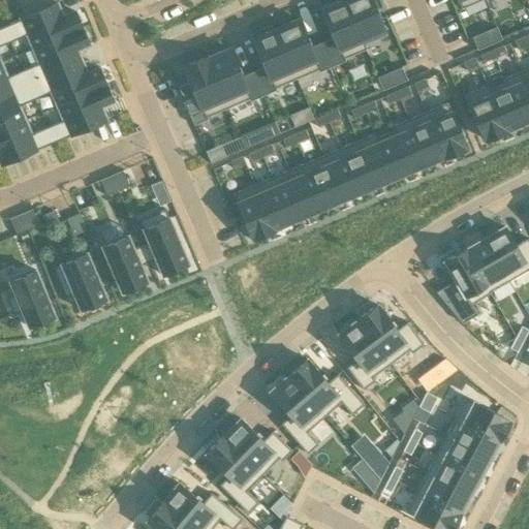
[(344,0),(343,0),(321,9),(334,37),(321,42),(332,66),(345,61),(344,58),(365,50),(344,0)]
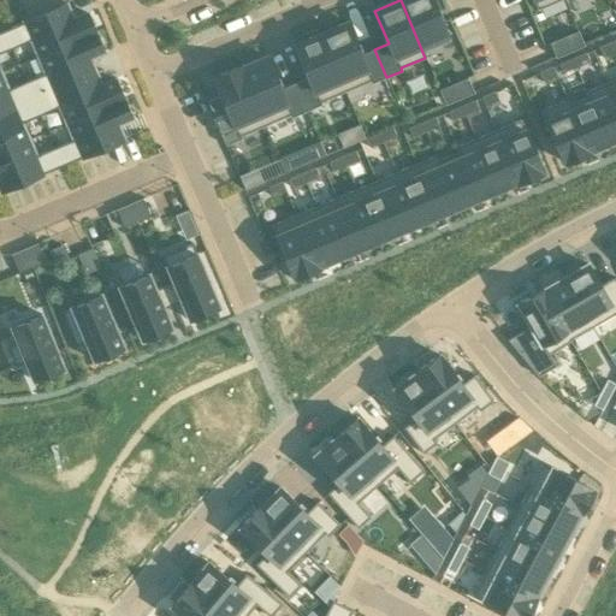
[(401,0),(425,58),(426,57),(424,52),(449,41),(432,0),(401,0)]
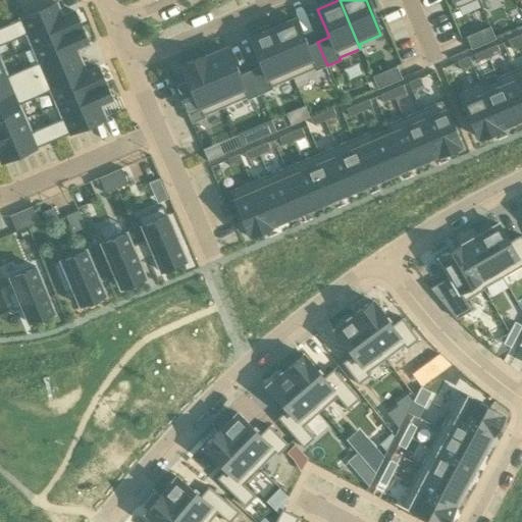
[(452,0),(456,8),(475,0),(452,0)]
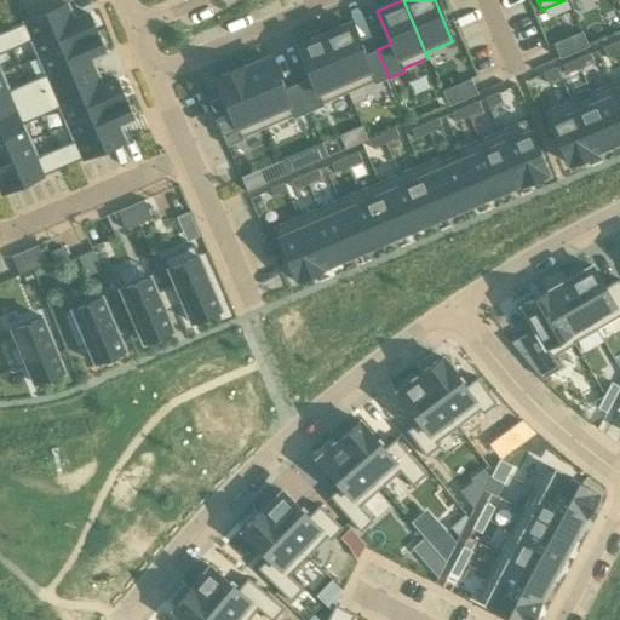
[(68,4),(5,30),(13,50),(33,41),(40,57),(96,33),(89,13),(74,19),(68,4)]
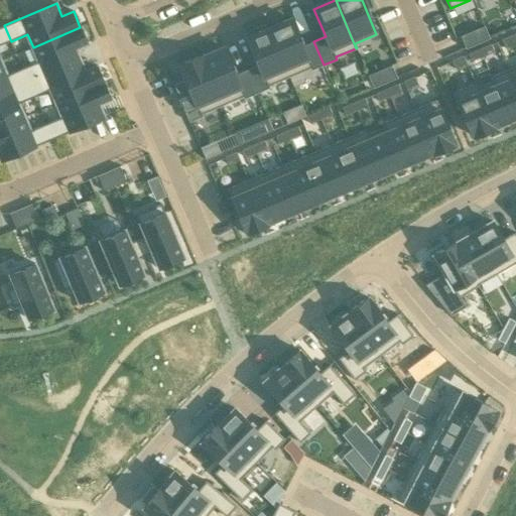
[(290,19),(268,28),(289,77),(309,68),(310,71),(324,65),(313,41),(302,46),(290,19)]
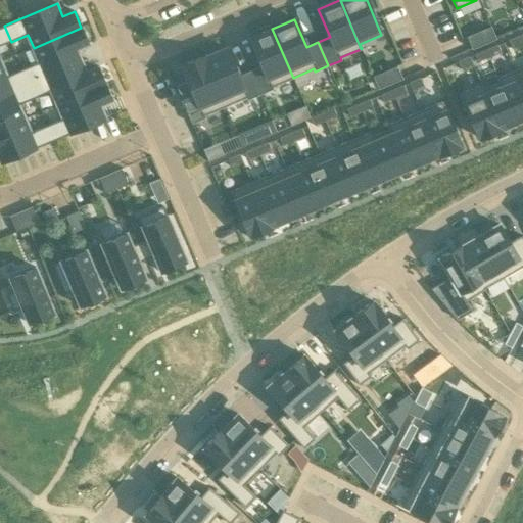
[(4,26),(0,28),(0,46),(11,42),(4,26)]
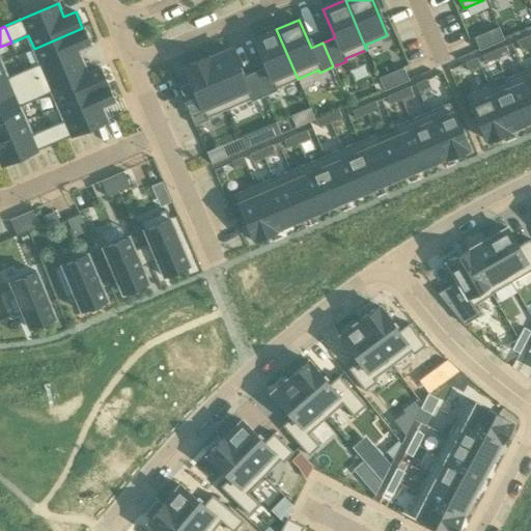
[(258,36),(253,38),(266,66),(254,72),(263,95),(277,90),(276,88),(283,85),(298,79),(276,29),(273,30),(272,26),(256,32),(258,36)]
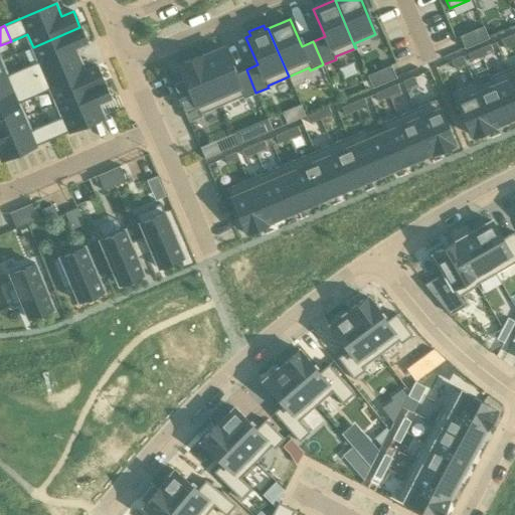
[(483,26),(460,36),(465,48),(488,38),(483,26)]
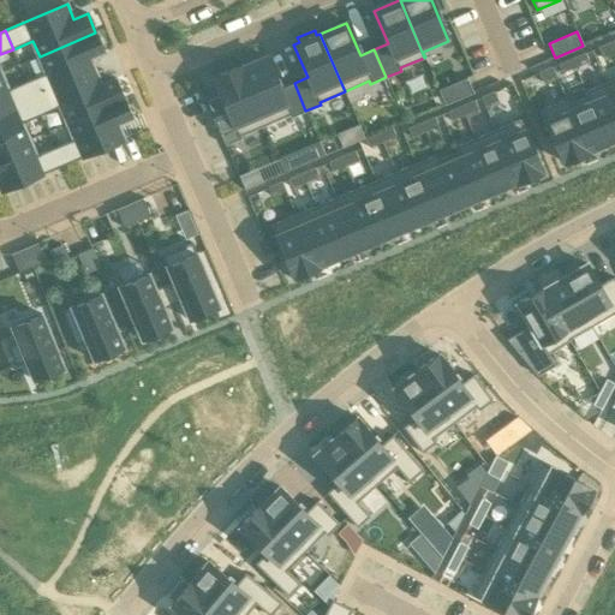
[(46,72),(27,81),(34,97),(96,72),(90,58),(103,52),(95,33),(40,57),(46,72)]
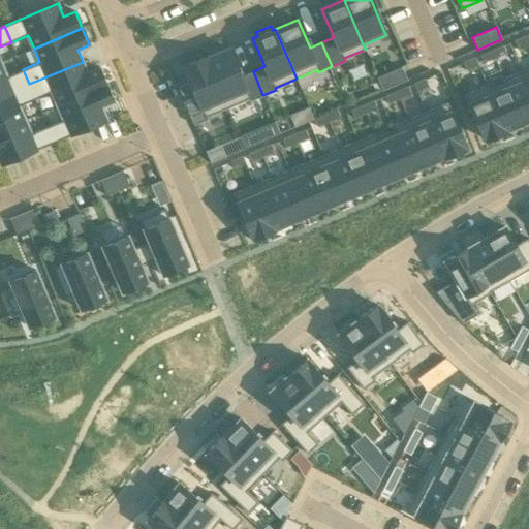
[(526,35),(515,40),(518,49),(528,43),(526,35)]
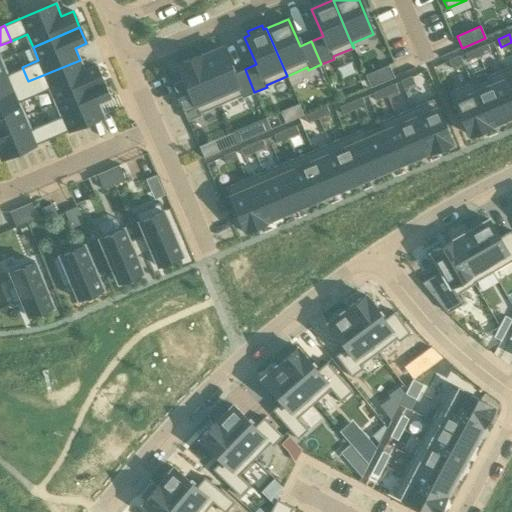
[(487,44),(476,49),(479,56),(490,51),(487,44)]
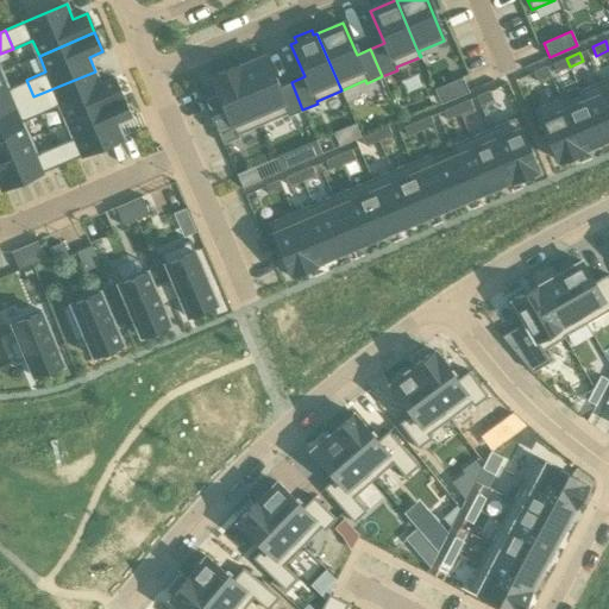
[(238,66),(237,66),(262,124),(287,114),(288,117),(302,110),(292,82),(277,88),(264,56),(239,67),(238,66)]
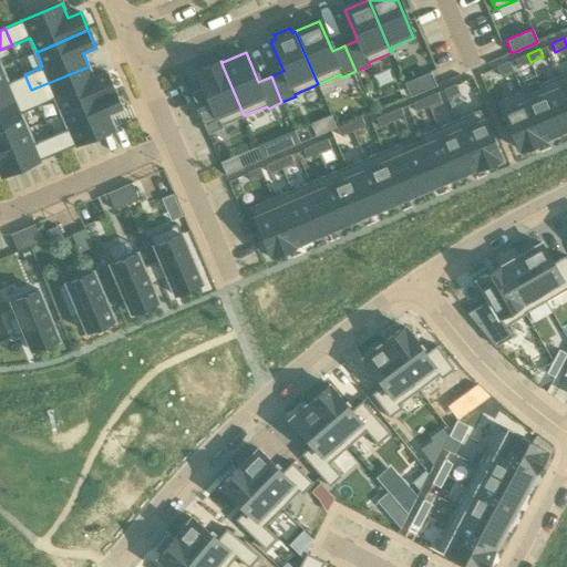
[(527,54),(515,59),(518,68),(531,62),(527,54)]
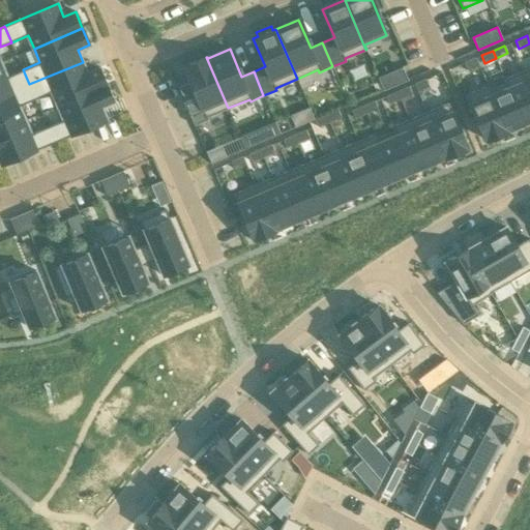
[(188,79),(177,84),(194,125),(207,119),(207,117),(228,108),(206,57),(184,66),(185,67),(184,68),(188,79)]
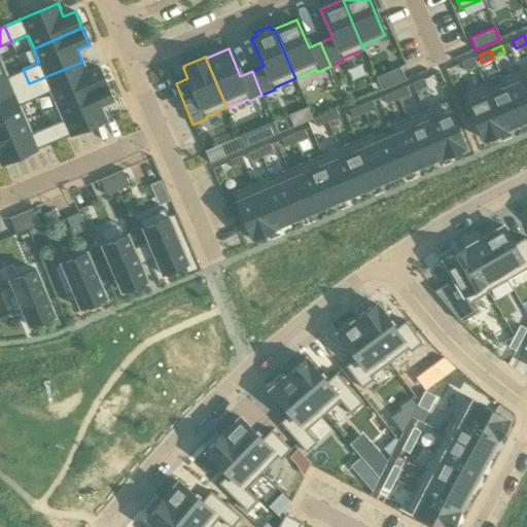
[(472,58),(461,62),(464,70),(476,66),(472,58)]
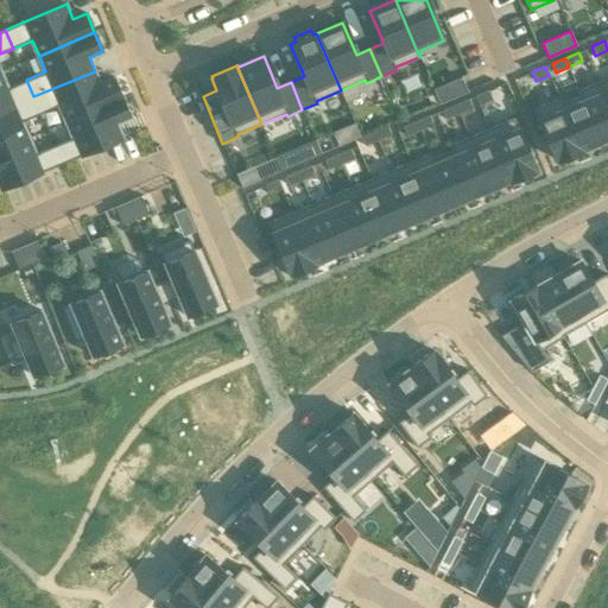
[(95,71),(33,96),(40,114),(61,106),(67,121),(122,97),(114,78),(100,84),(95,71)]
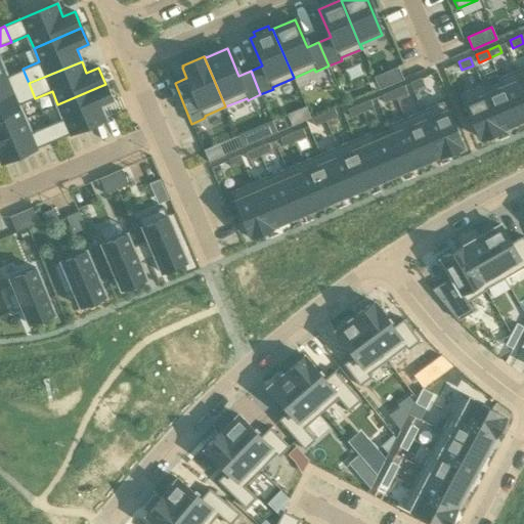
[(0,62),(0,95),(29,83),(23,69),(5,76),(0,62)]
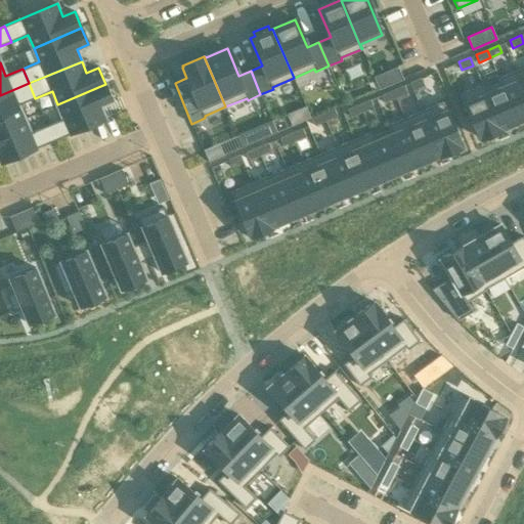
[(397,67),(374,77),(379,89),(403,79),(397,67)]
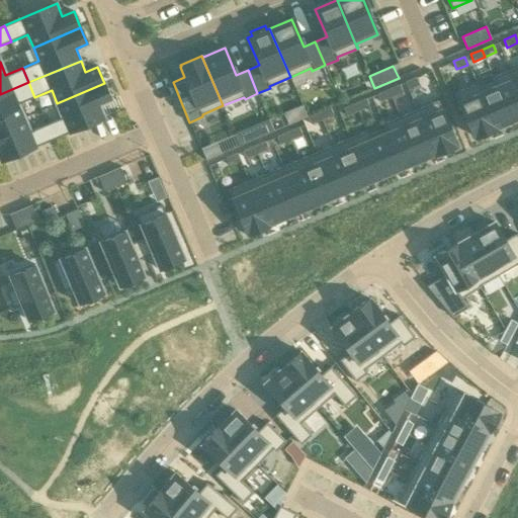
[(517,89),(510,70),(493,77),(511,119),(517,115),(517,89)]
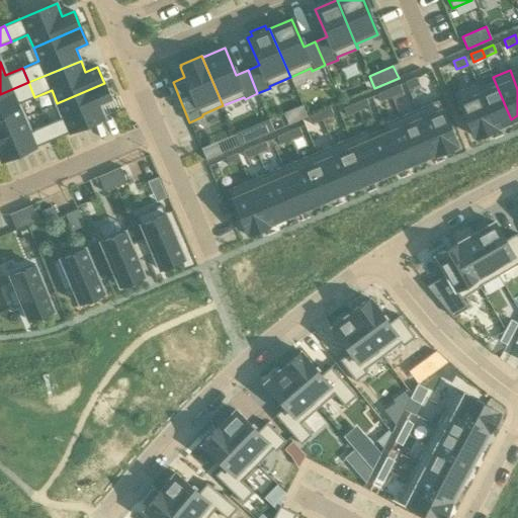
[(416,77),(405,82),(408,89),(420,85),(416,77)]
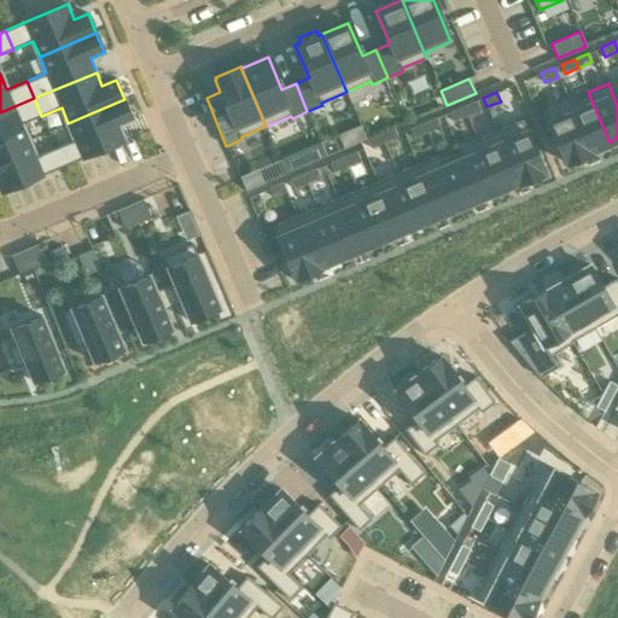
[(569,99),(569,100),(590,153),(592,153),(590,150),(610,143),(588,92),(587,92),(589,98),(571,105),(569,99)]
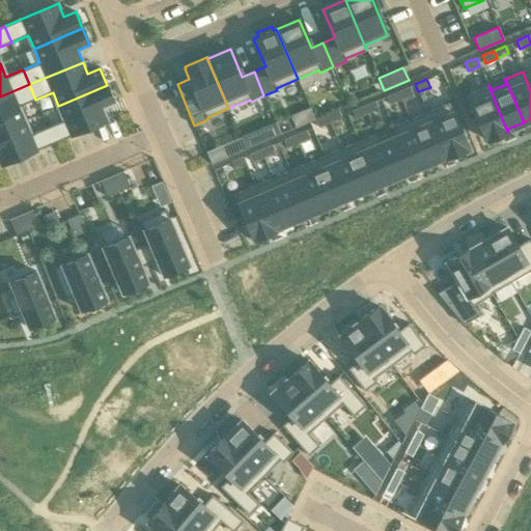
[(29,84),(0,96),(0,130),(24,120),(19,107),(35,100),(29,84)]
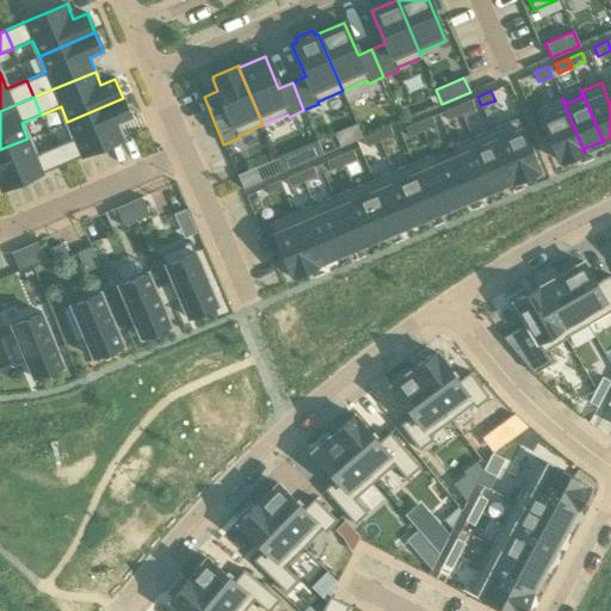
[(123,98),(67,122),(74,137),(54,146),(62,165),(125,137),(118,123),(131,117),(123,98)]
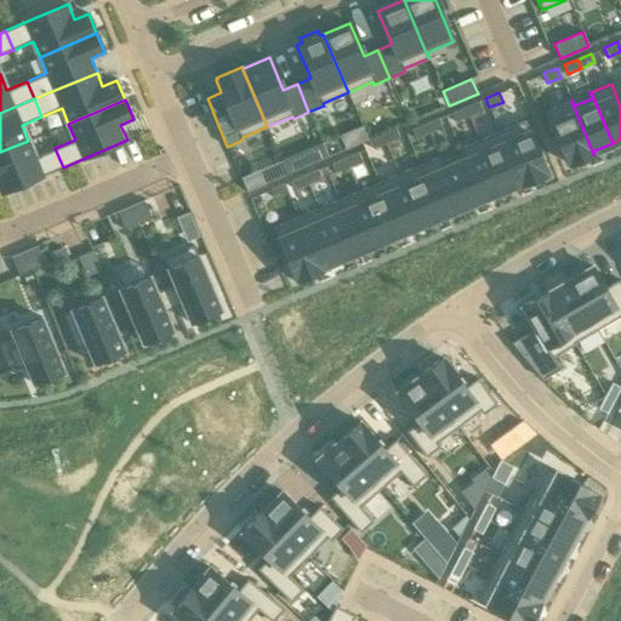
[(479,101),(465,107),(469,115),(483,110),(479,101)]
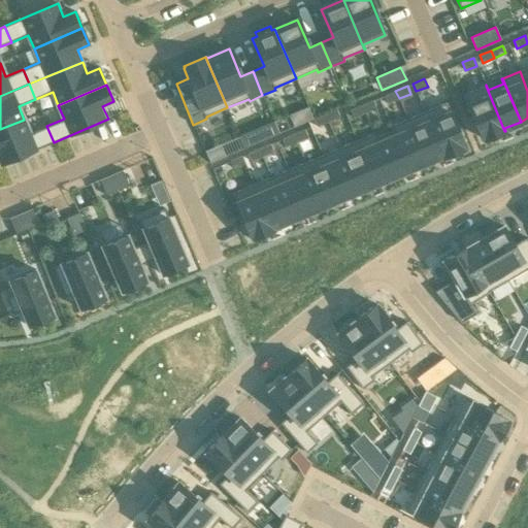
[(486,86),(464,95),(481,133),(483,139),(484,138),(485,139),(497,134),(504,131),(486,86)]
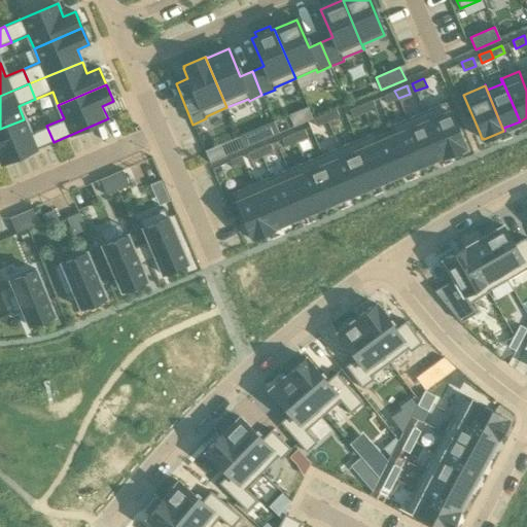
[(394,91),(383,96),(387,103),(398,98),(394,91)]
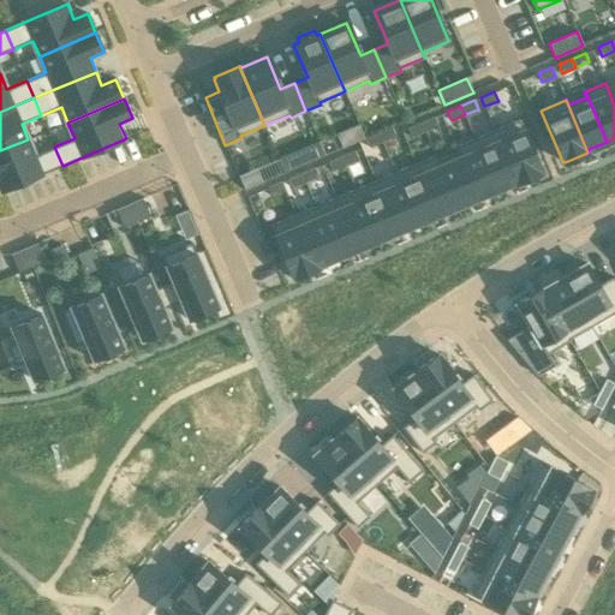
[(434,117),(421,123),(425,131),(439,126),(434,117)]
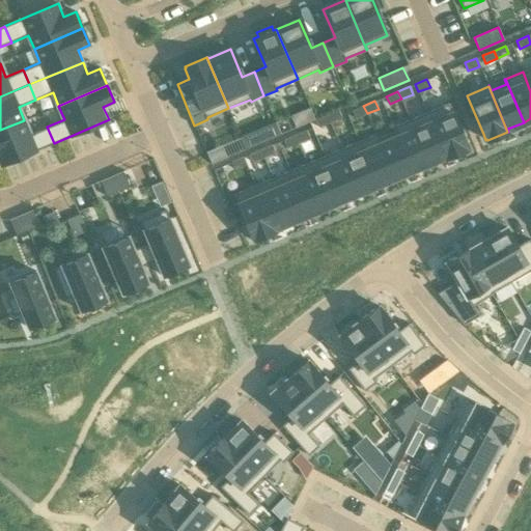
[(448,103),(427,112),(446,158),(467,149),(467,148),(468,147),(455,118),(448,103)]
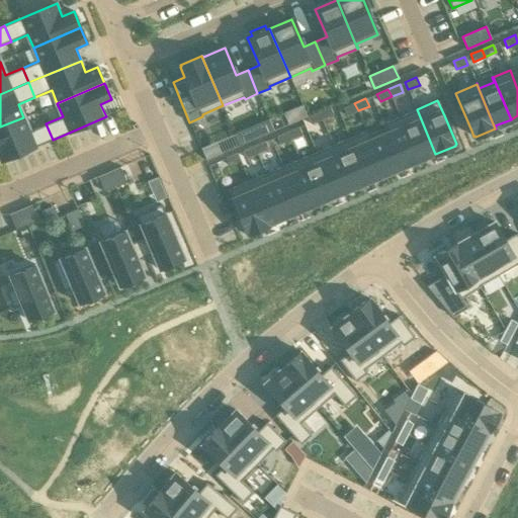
[(290,122),(309,114),(304,103),(285,111),(290,122)]
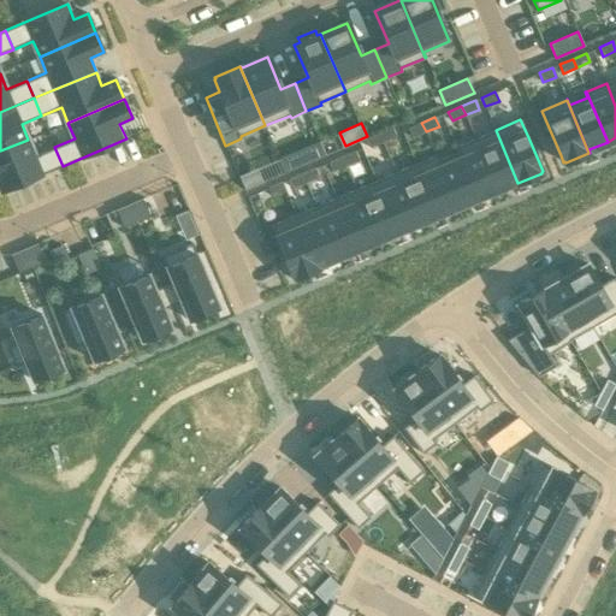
[(421,123),(408,129),(412,137),(426,131),(421,123)]
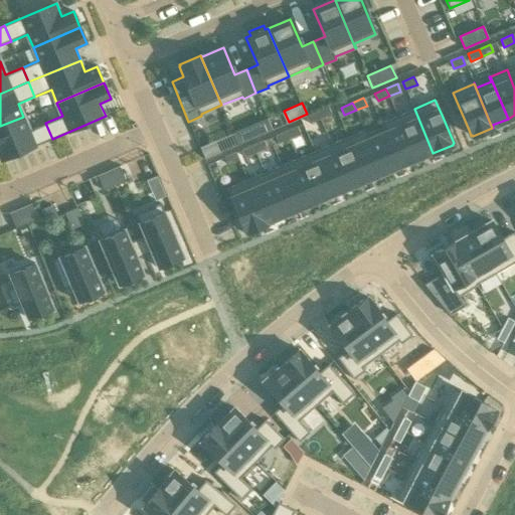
[(328,107),(317,111),(320,119),(331,114),(328,107)]
